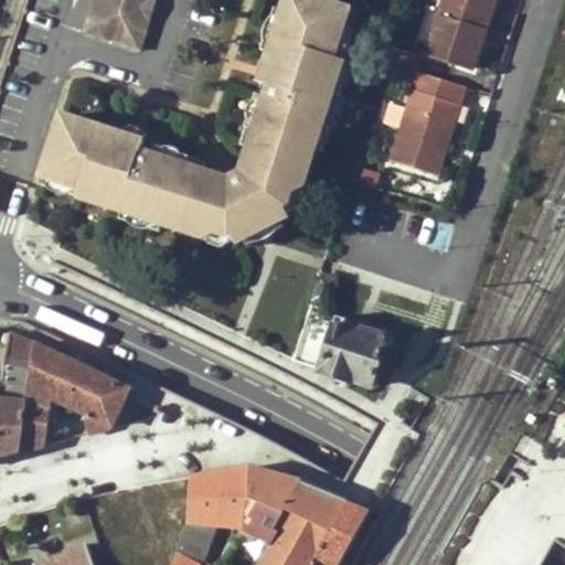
[(142,153),(118,146),(121,136),(62,116),(40,184),(124,212),(163,226),(203,238),(205,238),(219,232),(222,238),(234,232),(238,242),(244,238),(281,220),(286,217),(281,208),(291,202),(289,194),(301,187),(315,151),(322,126),(332,95),(344,60),(360,13),(317,0),(287,0),(285,10),(270,53),(280,56),(270,86),(267,98),(257,94),(242,145),(251,148),(243,173),(228,180),(204,173),(208,163),(157,147),(152,157),(142,153)]
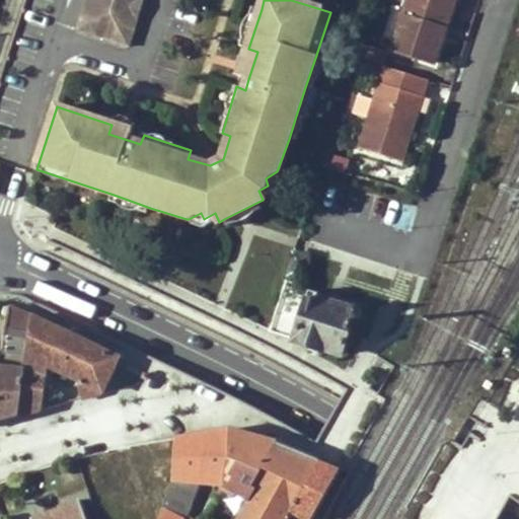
[(86,0),(77,30),(131,48),(145,0),(86,0)]
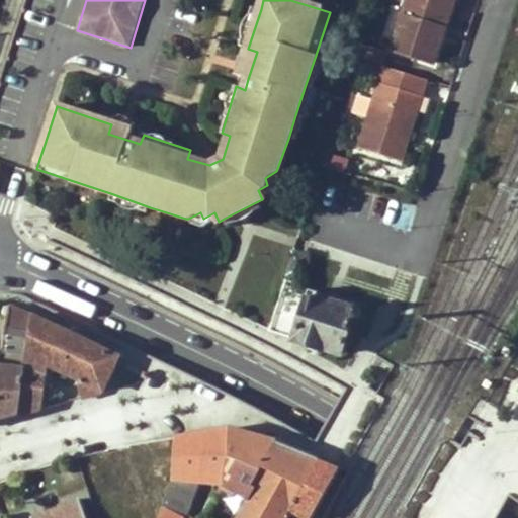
[(409,0),(393,52),(433,64),(453,0),(409,0)]
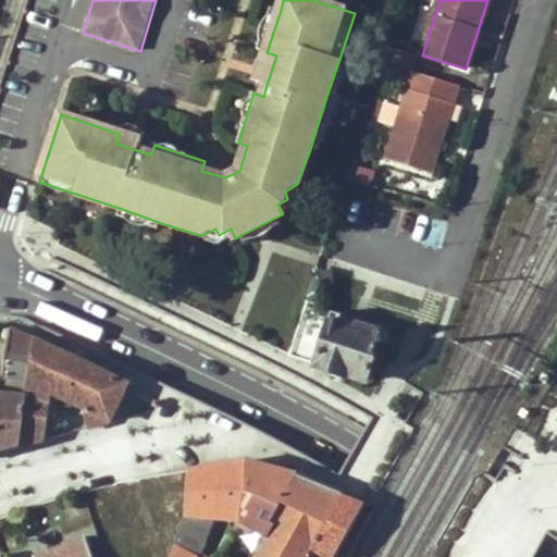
[(281,10),(272,8),(258,50),(267,52),(281,10)]
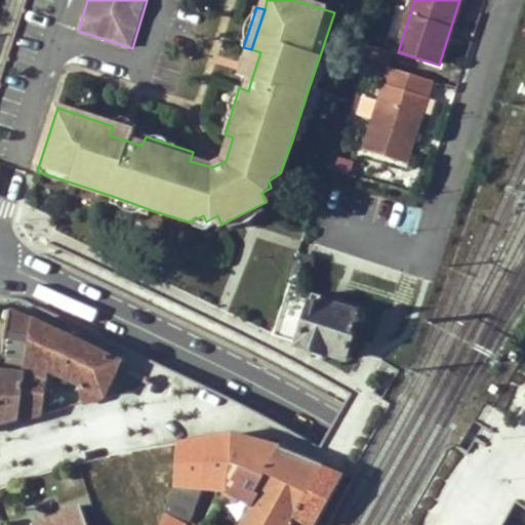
[(364,61),(390,69),(394,55),(368,48),(364,61)]
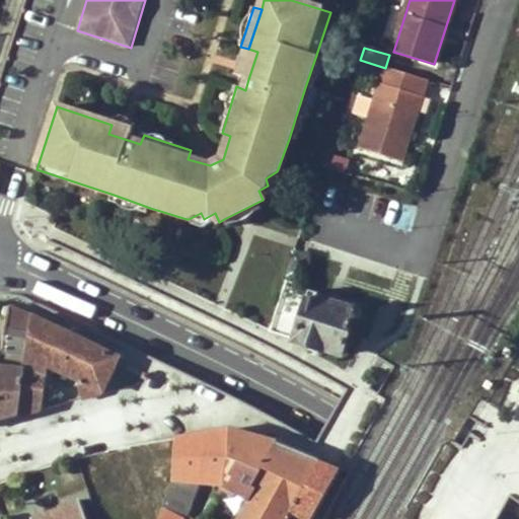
[(257,52),(248,49),(239,76),(248,79),(257,52)]
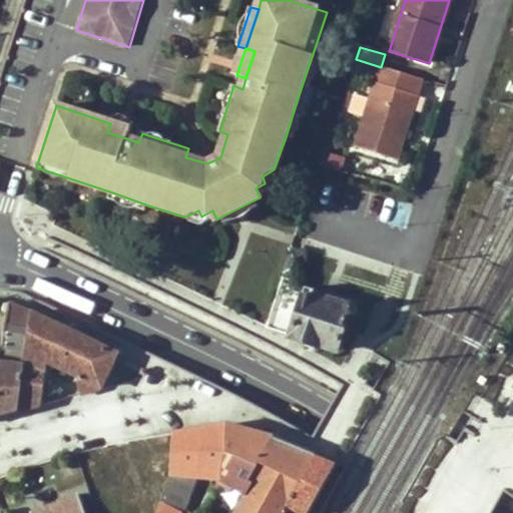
[(313,54),(302,86),(311,89),(321,57),(313,54)]
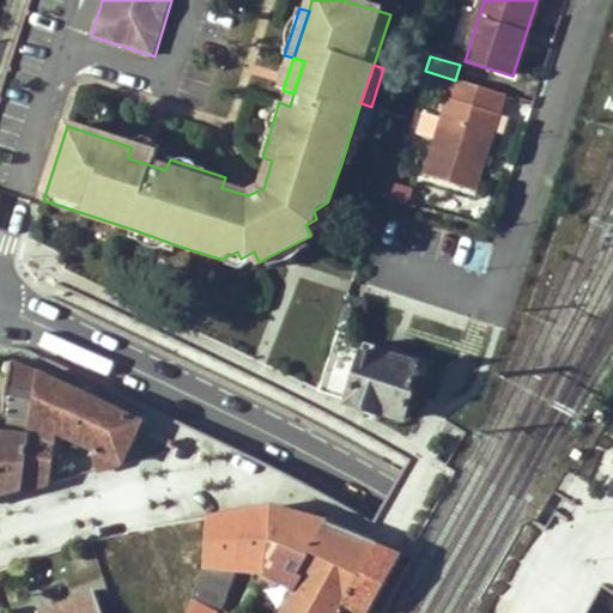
[(417,208),(467,222),(480,180),(497,184),(507,157),(489,152),(501,115),(450,99),(414,208),(417,208)]
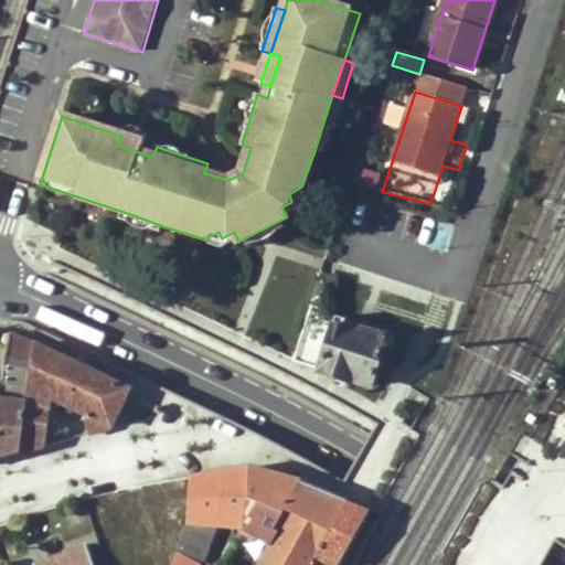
[(124,126),(121,136),(118,146),(142,153),(148,135),(144,132),(124,126)]
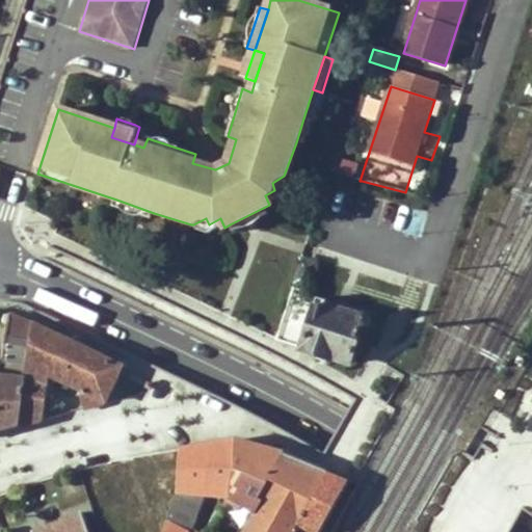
[(303,118),(296,142),(304,145),(312,123),(303,118)]
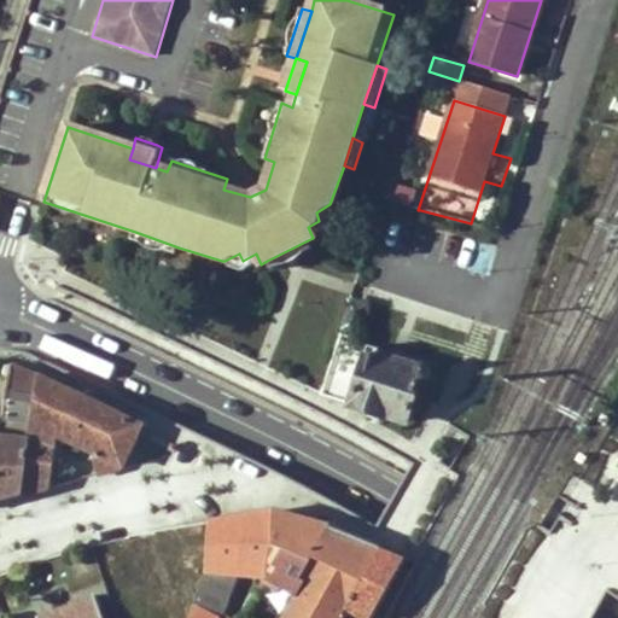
[(418,193),(397,186),(391,203),(413,208),(418,193)]
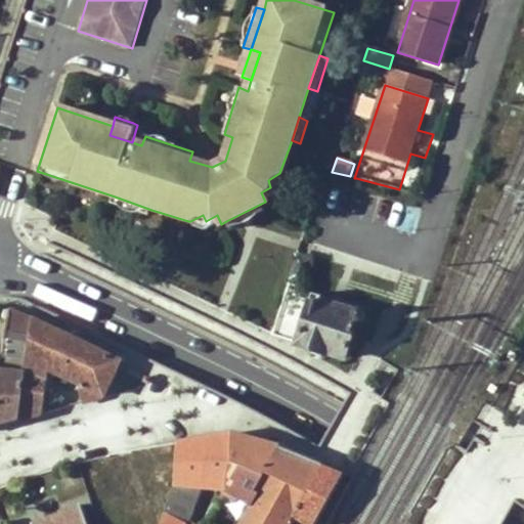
[(350,176),(332,172),(325,170),(316,198),(347,207),(356,178),(354,178),(350,176)]
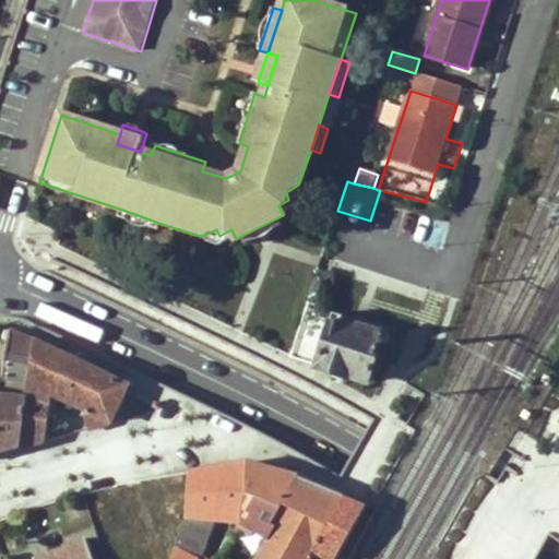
[(162,224),(122,210),(119,219),(158,232),(162,224)]
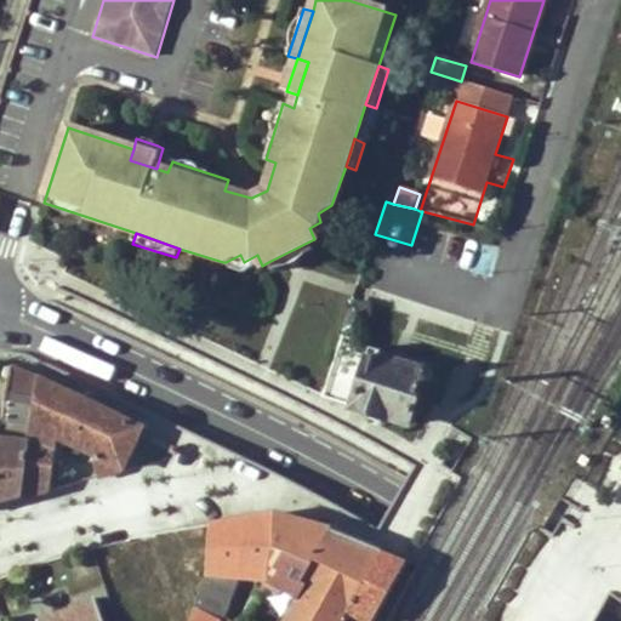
[(309,241),(268,262),(273,272),(313,251),(309,241)]
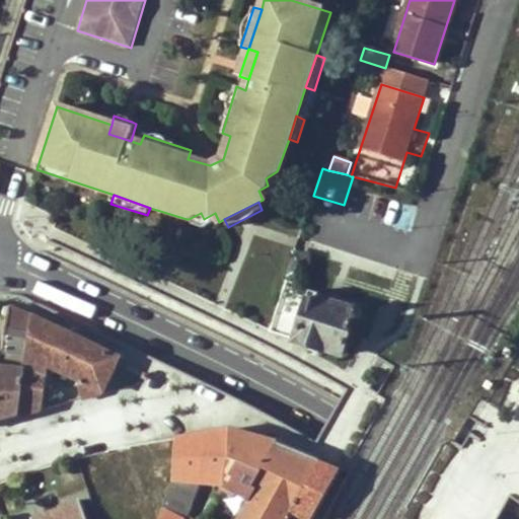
[(308,260),(294,254),(269,330),(294,340),(292,345),(321,355),(322,351),(341,357),(352,322),(353,322),(357,322),(359,320),(360,318),(361,315),(359,312),(357,310),(355,309),(352,309),(349,310),(347,314),(315,303),(317,297),(309,293),(306,301),(296,297),(308,260)]
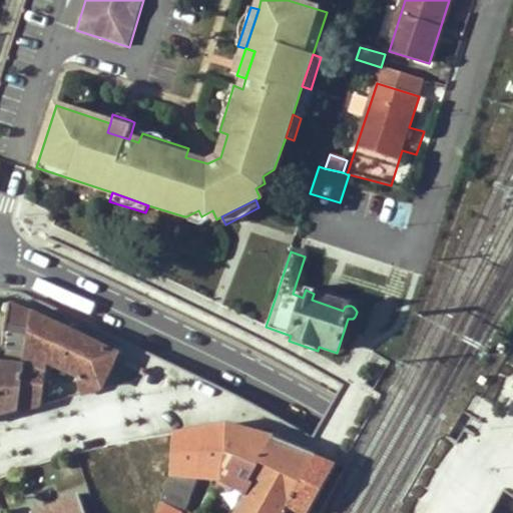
[(0,347),(4,349),(12,304),(0,298),(0,347)]
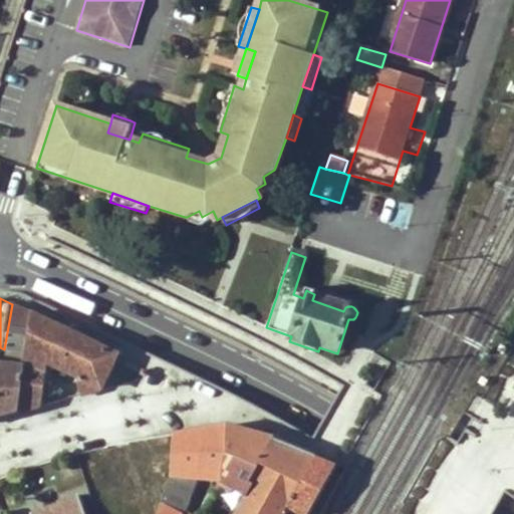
[(12,304),(4,349),(16,351),(13,366),(0,363),(0,419),(19,413),(32,313),(12,304)]
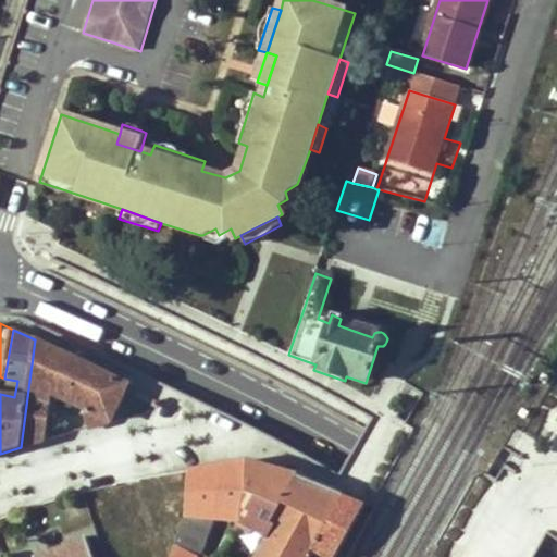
[(52,396),(78,408),(79,409),(88,429),(110,423),(130,384),(35,339),(21,447),(46,441),(52,396)]
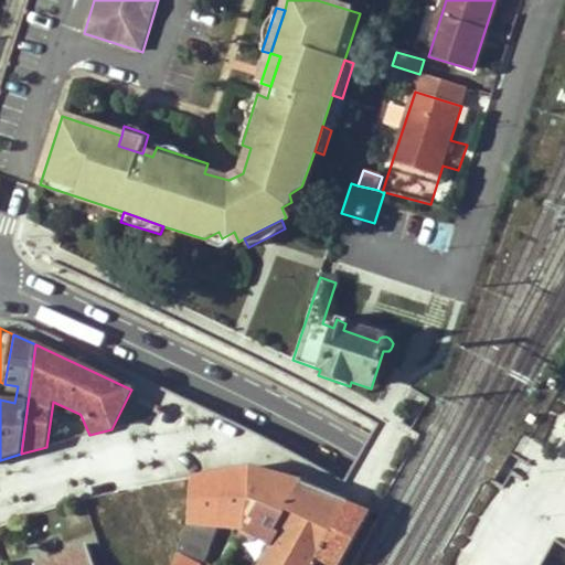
[(187,522),(219,524),(244,526),(249,469),(193,478),(187,522)]
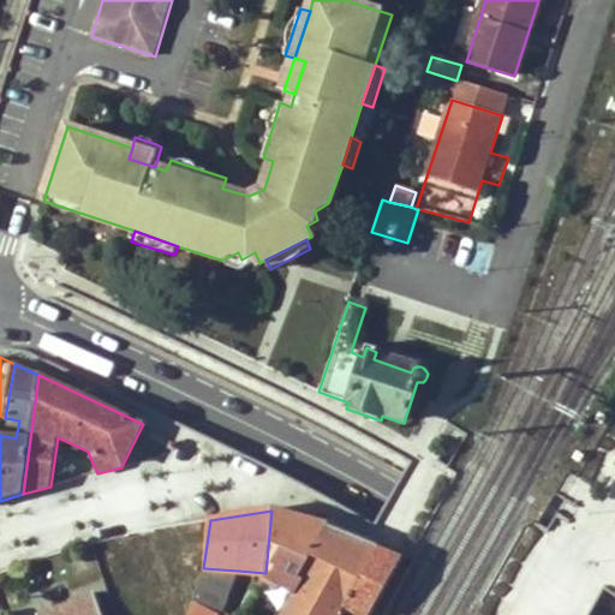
[(266,573),(296,591),(304,579),(300,577),(328,527),(272,511),(266,573)]
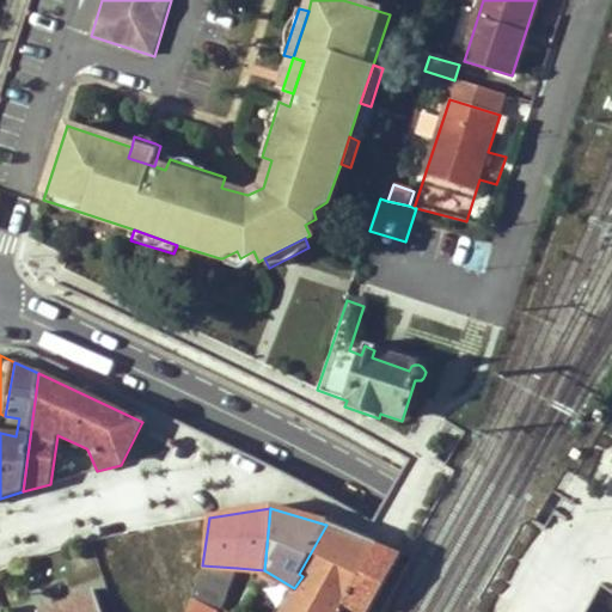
[(337,611),(377,544),(326,525),(299,574),(303,576),(294,588),(292,592),(279,611),(337,611)]
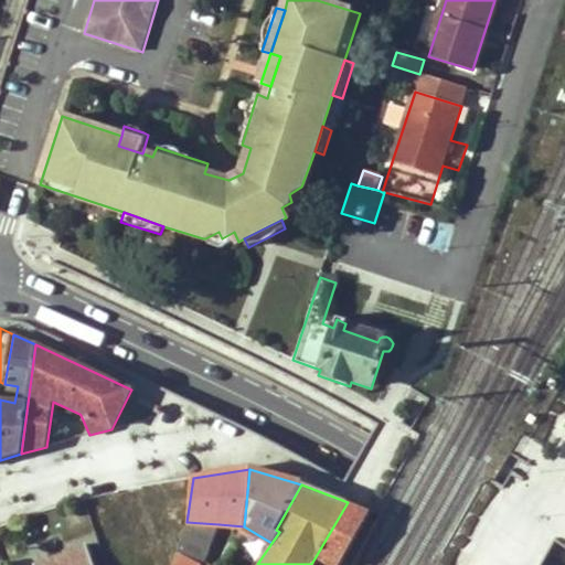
[(338,564),(366,518),(370,511),(348,502),(311,564),(338,564)]
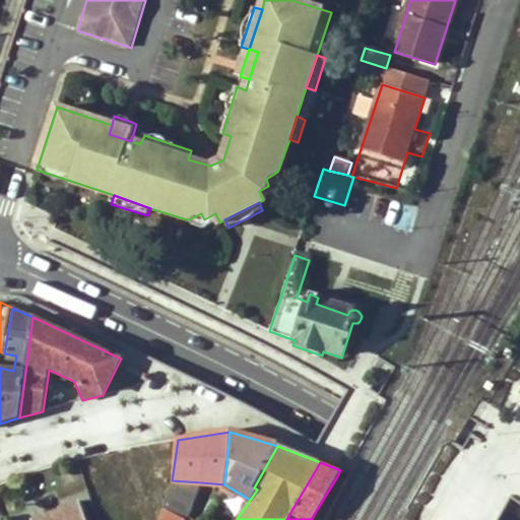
[(144,479),(132,510),(148,516),(157,519),(159,519),(160,517),(172,480),(144,479)]
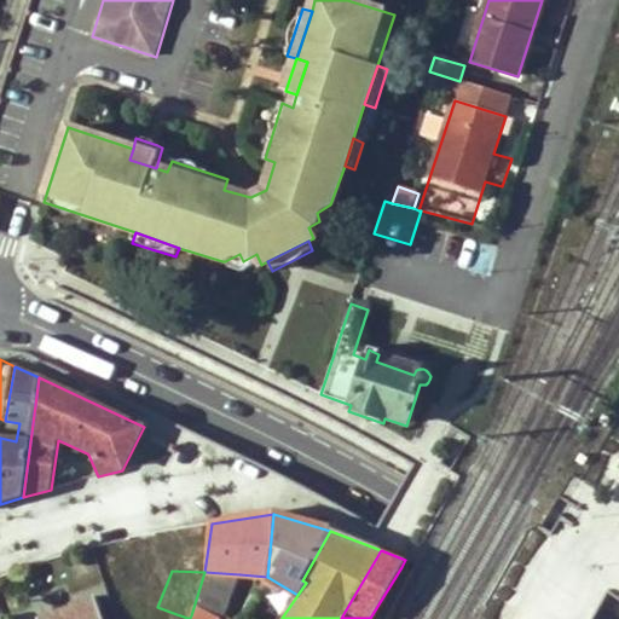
[(204,572),(191,615),(198,618),(224,618),(225,617),(239,574),(204,572)]
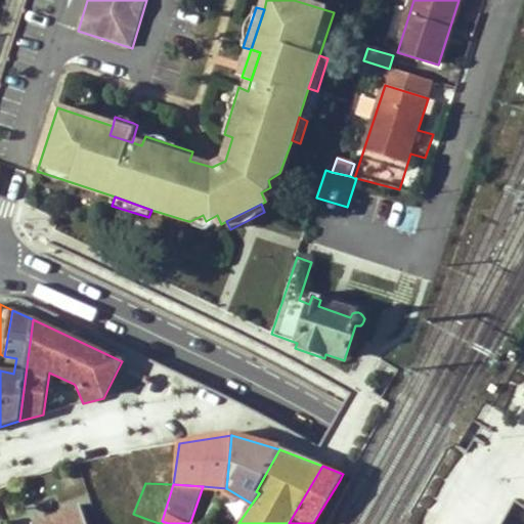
[(86,523),(81,506),(59,512),(59,515),(32,523),(86,523)]
